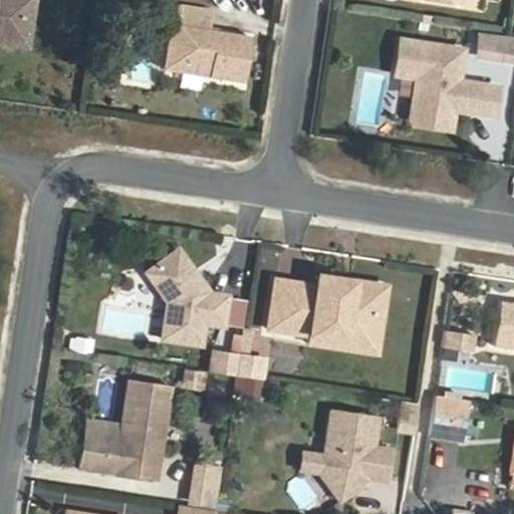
[(0,0),(0,27),(21,30),(25,0),(0,0)]
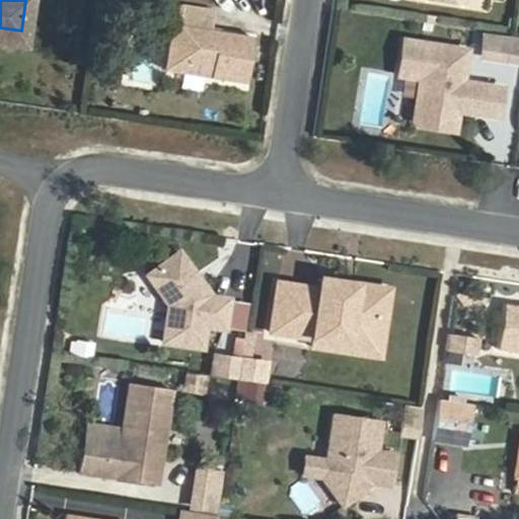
[(34,0),(25,0),(21,30),(0,27),(0,35),(28,41),(34,0)]
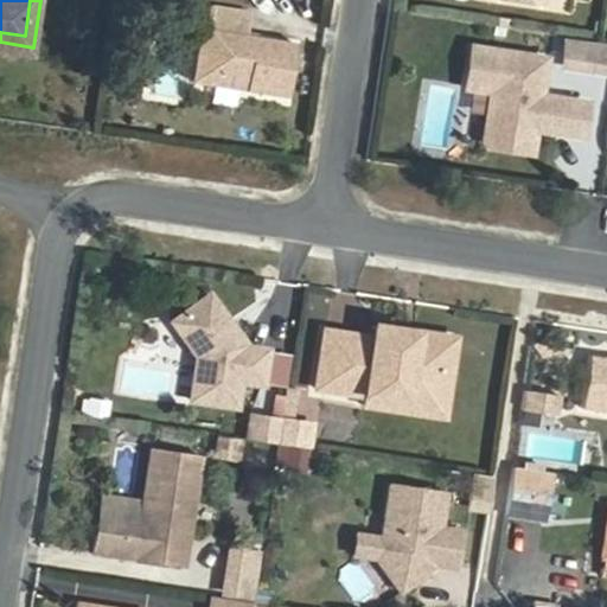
[(253,7),(209,0),(205,24),(213,25),(209,55),(221,70),(251,76),(250,84),(291,90),(300,37),(249,30),(253,7)]
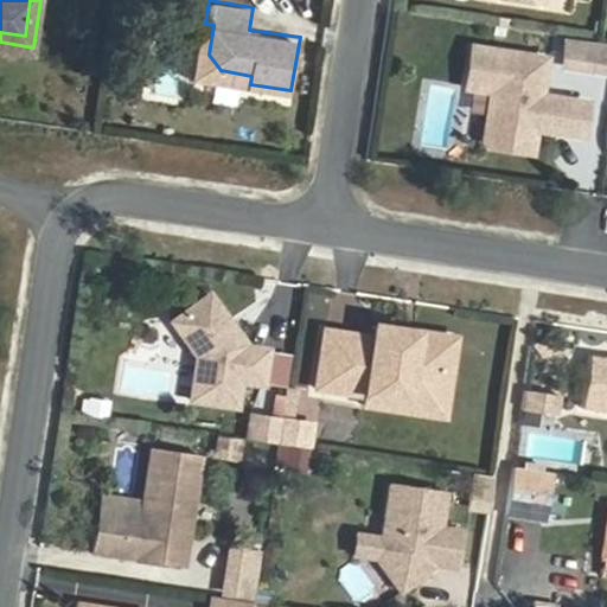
[(213,25),(205,24),(197,76),(250,84),(251,76),(221,70),(209,55),(213,25)]
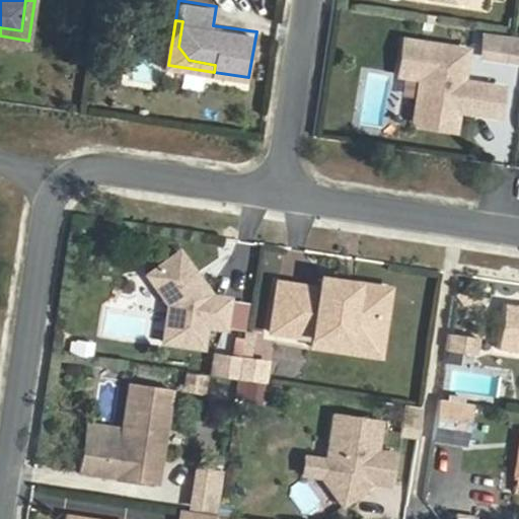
[(518,31),(491,27),(489,43),(518,47),(518,31)]
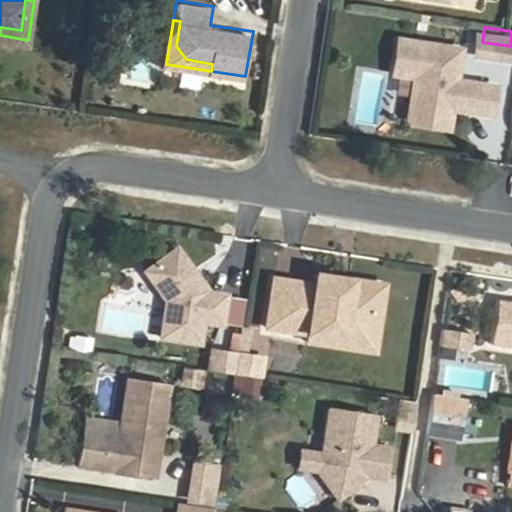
[(462,41),(400,31),(395,66),(416,69),(430,72),(427,89),(424,88),(412,92),(410,109),(414,116),(437,119),(439,106),(447,100),(453,101),(492,107),(497,79),(457,73),(462,41)]
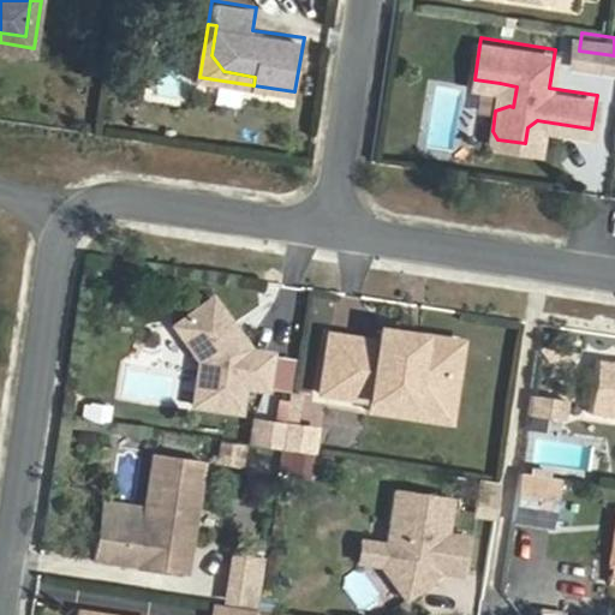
[(517,87),(500,83),(495,111),(509,106),(513,107),(517,87)]
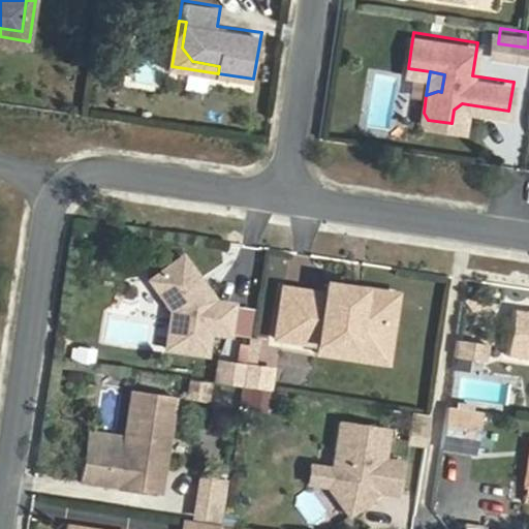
[(464,125),(468,104),(462,103),(454,110),(452,123),(464,125)]
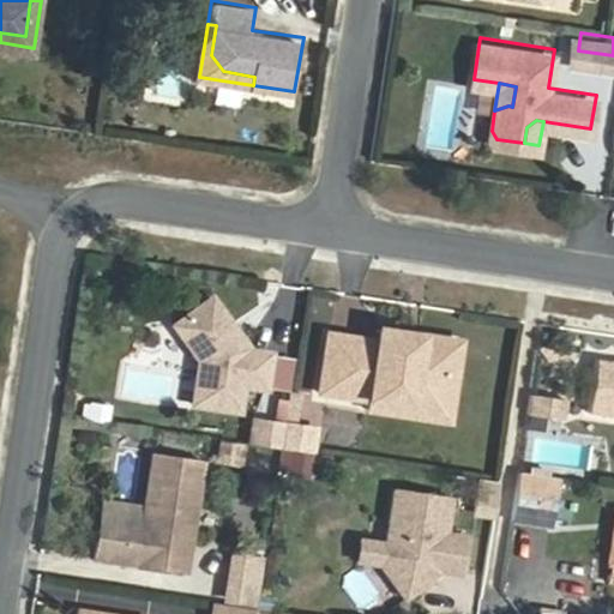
[(203,361),(197,404),(244,410),(247,380),(269,384),(274,348),(252,345),(252,344),(211,295),(175,325),(203,361)]
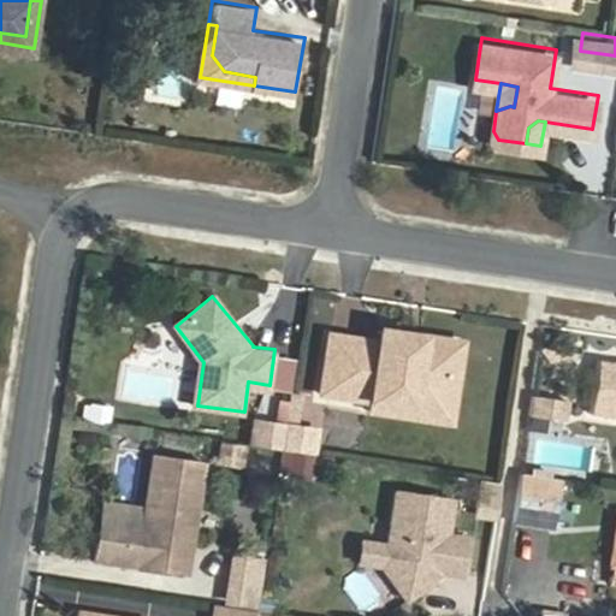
[(428,333),(386,329),(385,341),(427,345),(428,333)]
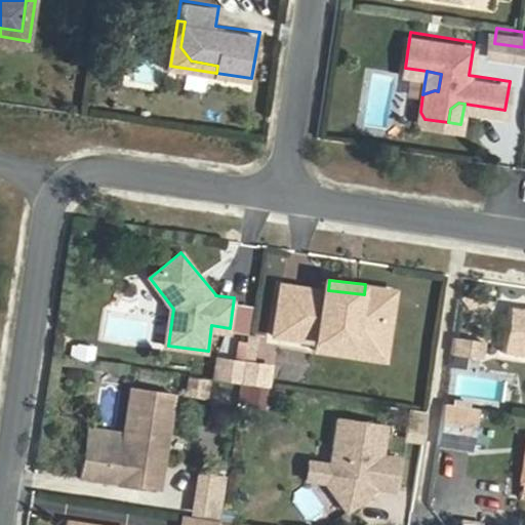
[(392,288),(365,284),(364,294),(328,290),(287,284),(280,335),(322,340),(358,346),(360,331),(386,334),(392,288)]
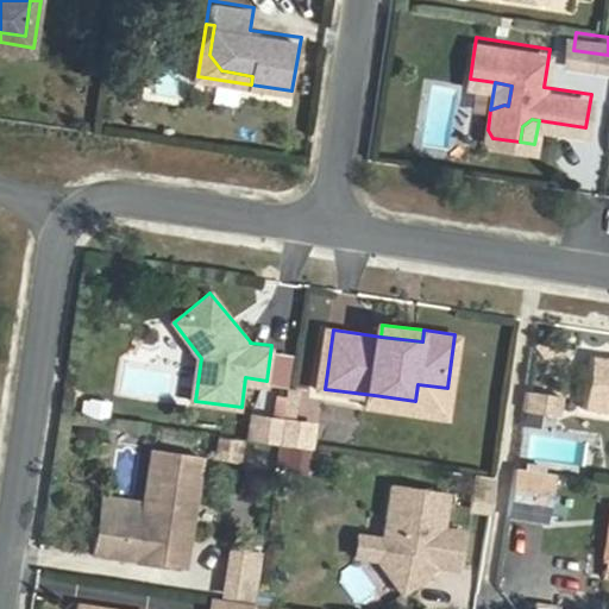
[(415,401),(374,395),(372,403),(453,414),(464,336),(454,334),(447,388),(418,384),(415,401)]
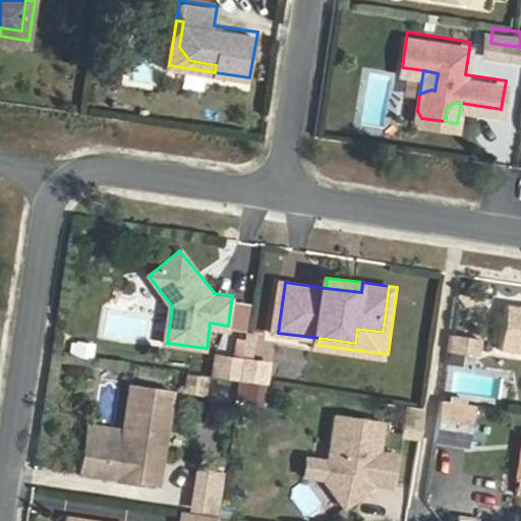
[(520,310),(507,308),(501,354),(520,356),(520,310)]
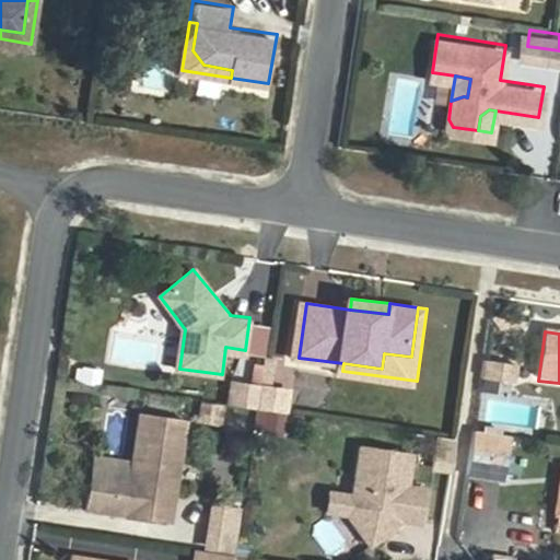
[(512,380),(515,362),(481,357),(478,374),(512,380)]
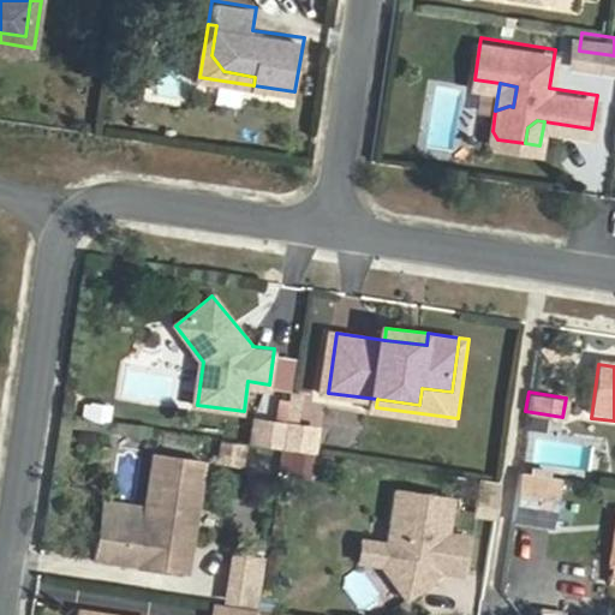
[(291,429),(261,424),(257,448),(286,453),(291,429)]
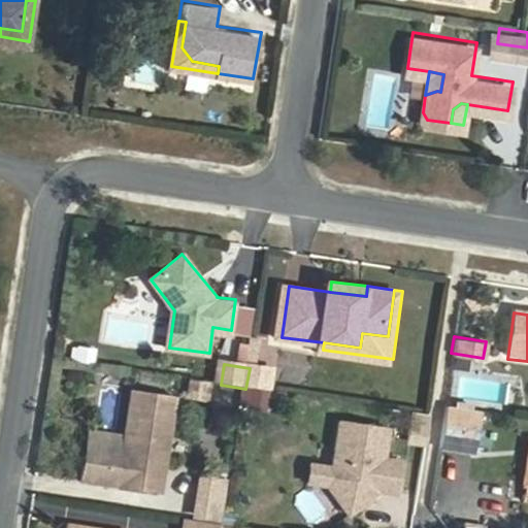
[(186,375),(182,398),(206,402),(209,381),(186,375)]
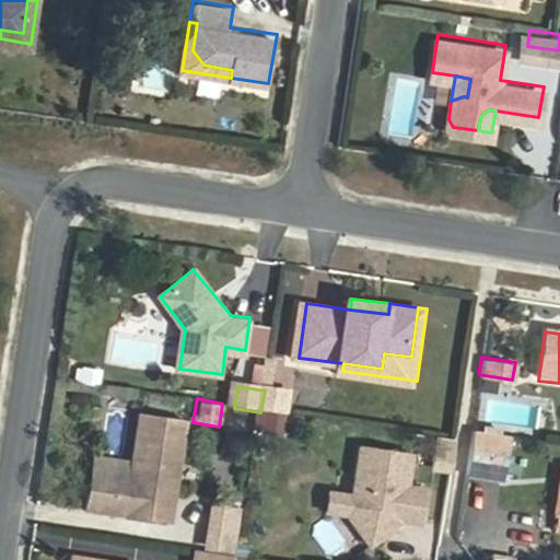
[(95,486),(91,514),(128,520),(173,526),(188,423),(143,417),(136,466),(135,478),(109,475),(95,486)]
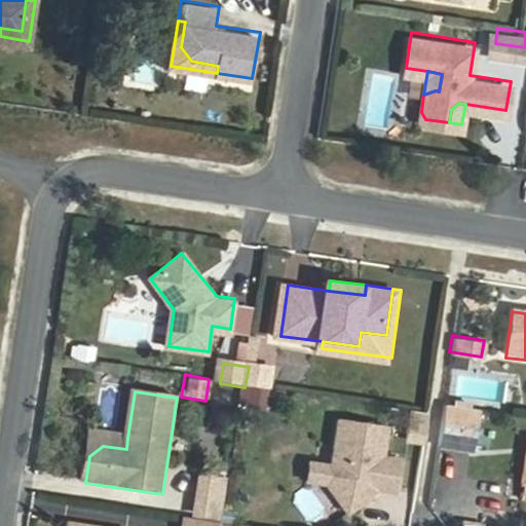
[(443,448),(460,451),(462,436),(478,438),(482,412),(449,407),(443,448)]
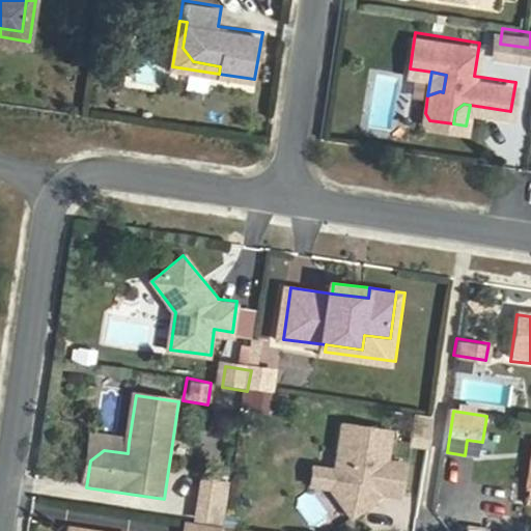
[(346,466),(342,468),(340,486),(362,515),(392,492),(411,494),(415,462),(396,458),(401,428),(352,422),(346,466)]
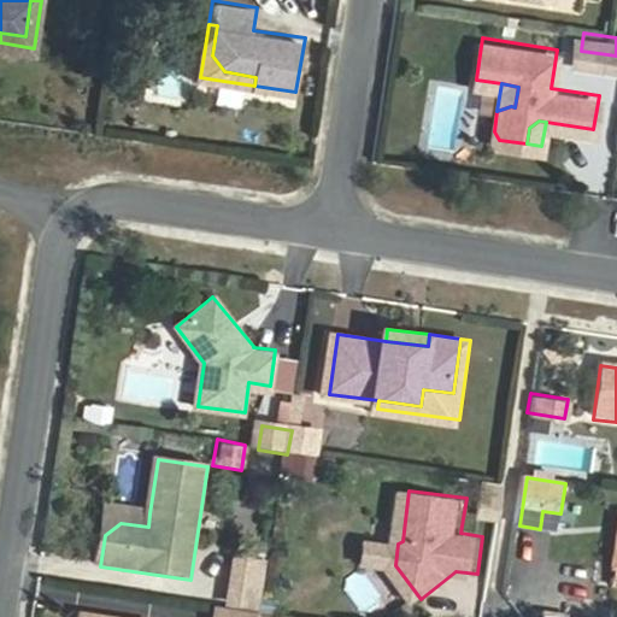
[(150,513),(109,507),(105,535),(121,523),(148,527),(150,513)]
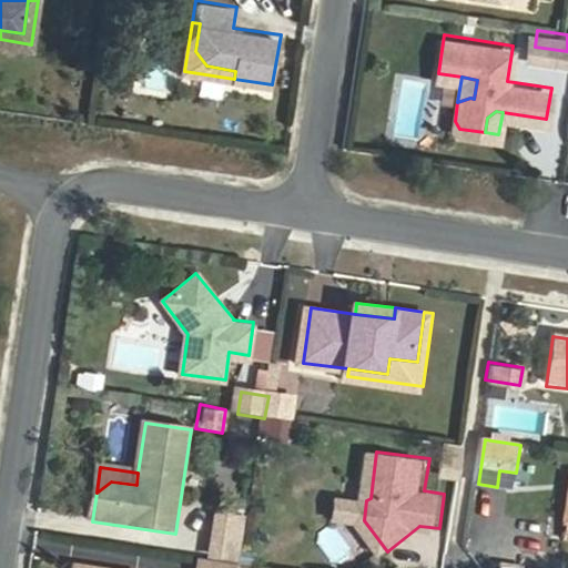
[(364,520),(366,500),(345,497),(343,517),(364,520)]
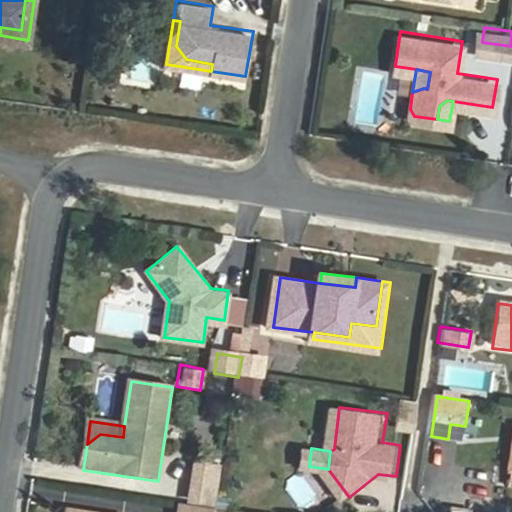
[(225,468),(195,464),(189,506),(218,511),(225,468)]
